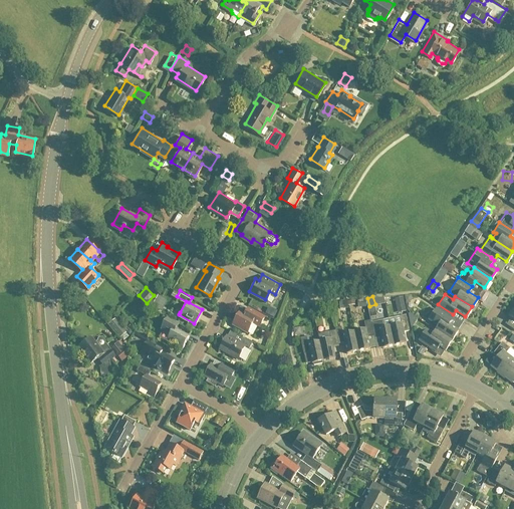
[(234,301),(228,307),(233,311),(238,306),(234,301)]
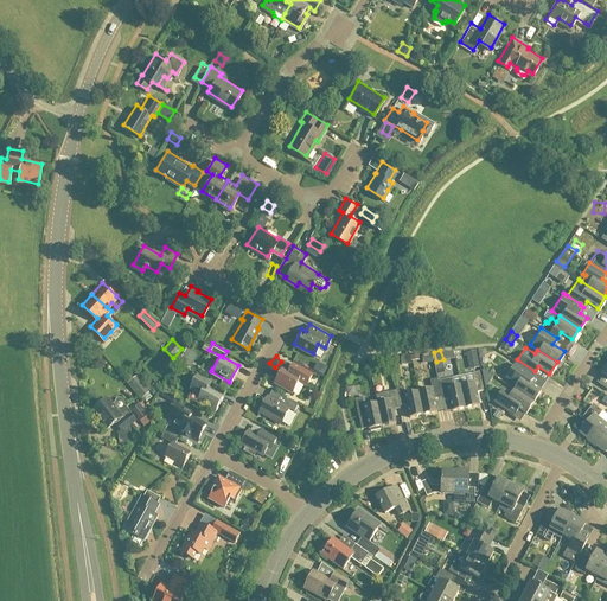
[(305,383),(312,371),(296,362),(293,360),(288,368),(283,364),(274,381),(291,390),(298,378),(305,383)]
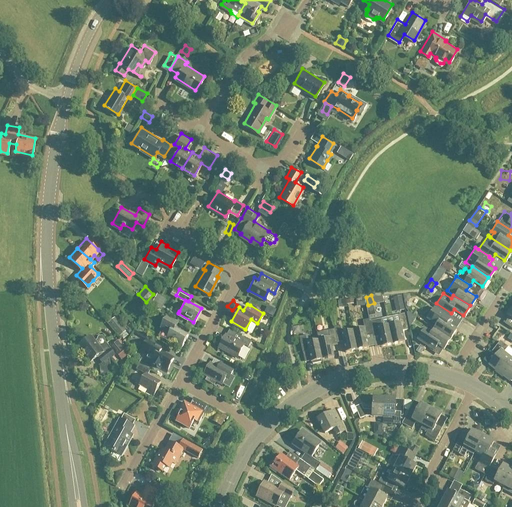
[(435,322),(433,326),(449,336),(455,327),(446,320),(449,315),(433,305),(426,316),(435,322)]
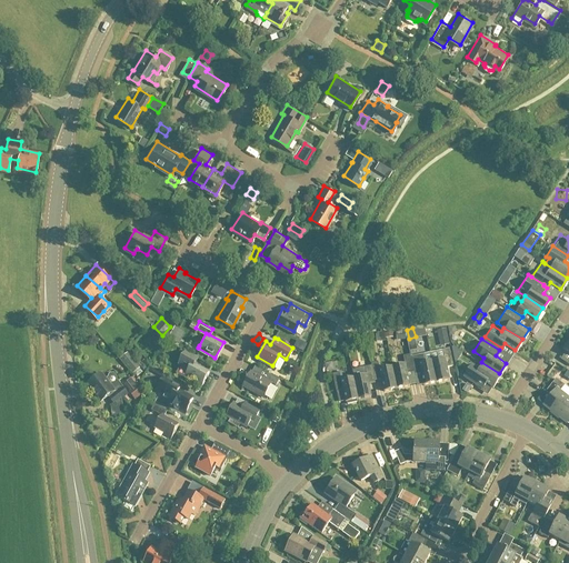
[(431,358),(435,379),(448,375),(446,364),(451,362),(448,345),(441,347),(443,355),(431,358)]
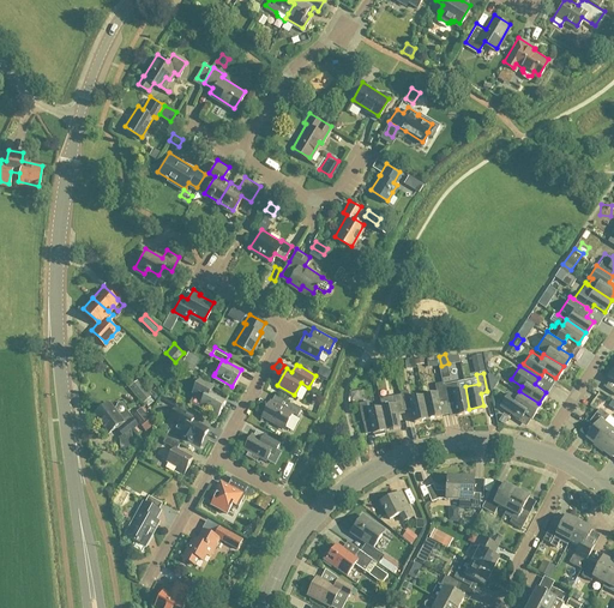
[(190,401),(216,415),(224,398),(209,390),(212,384),(199,375),(191,390),(194,391),(190,401)]
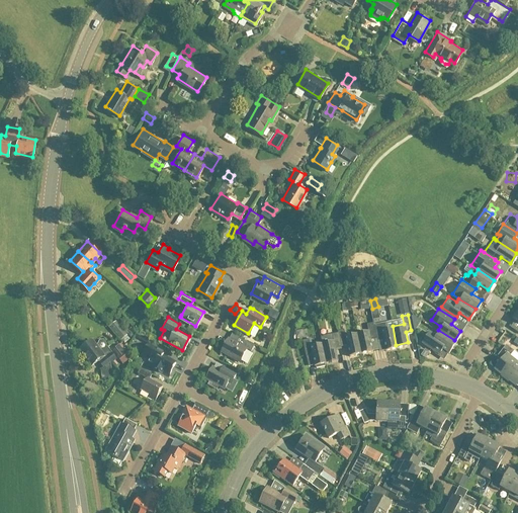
[(115,319),(109,324),(120,337),(126,332),(115,319)]
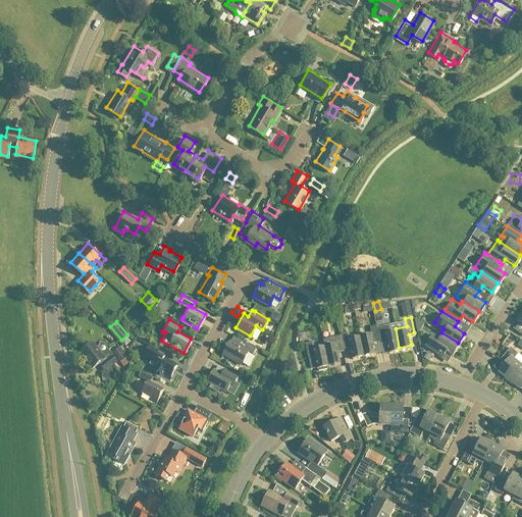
[(359,334),(363,353),(374,350),(372,340),(378,339),(376,324),(375,324),(375,322),(369,324),(370,331),(359,334)]
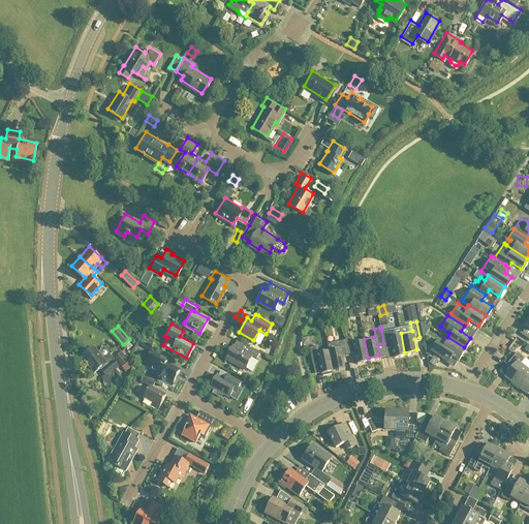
[(383,343),(383,345),(390,343),(393,356),(404,352),(401,333),(395,335),(393,327),(381,329),(383,343)]
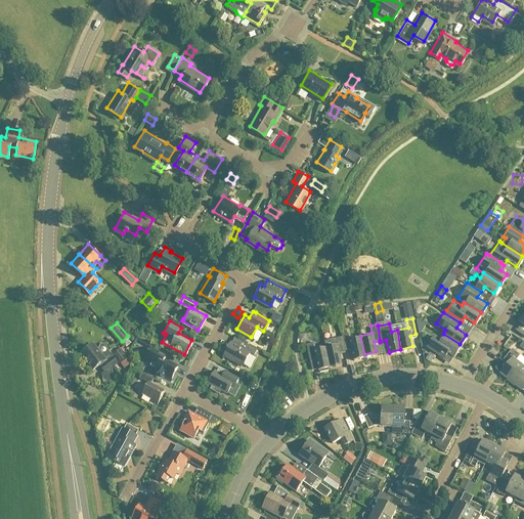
[(341,334),(344,347),(350,346),(352,357),(364,354),(360,336),(348,339),(347,330),(341,332),(341,334)]
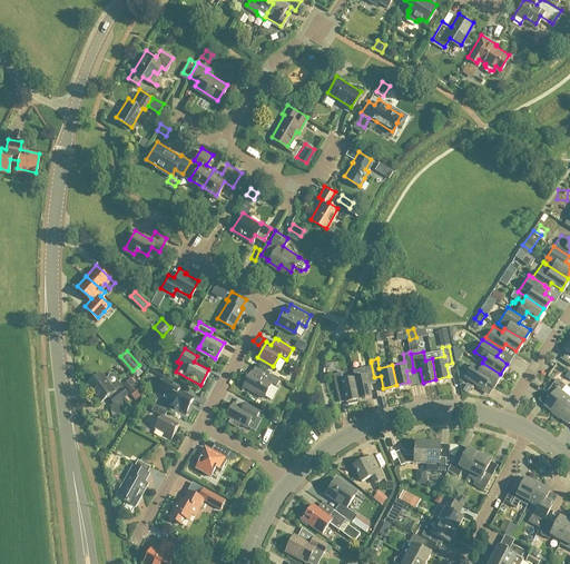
[(354,376),(359,396),(371,393),(367,382),(374,379),(374,377),(371,363),(364,364),(366,373),(354,376)]
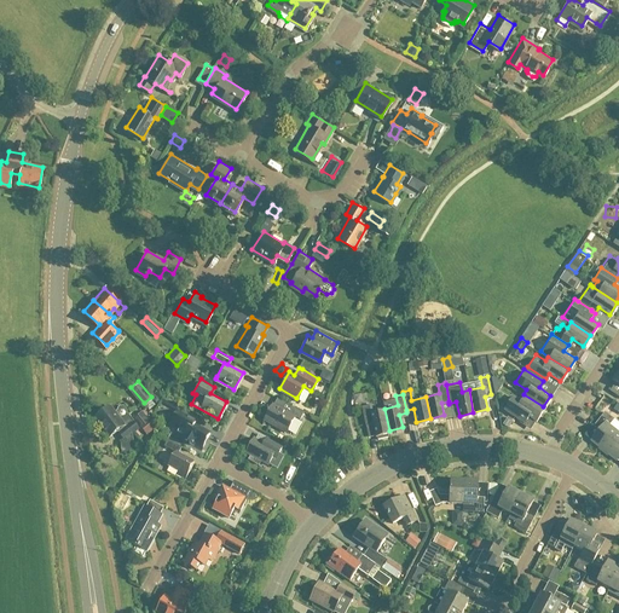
[(543,406),(524,394),(520,399),(512,394),(504,406),(520,417),(524,411),(536,418),(543,406)]
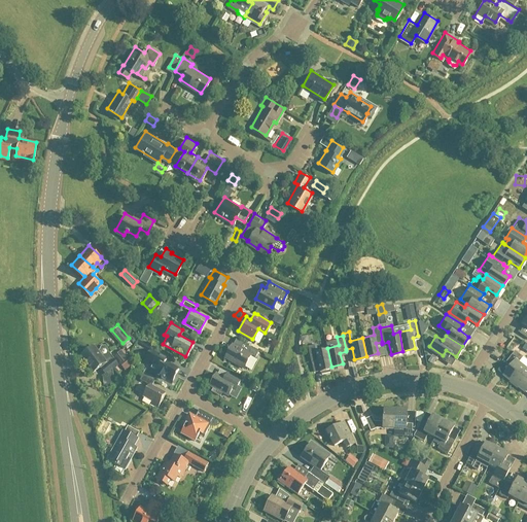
[(254,355),(258,349),(247,343),(245,348),(232,341),(224,355),(243,366),(250,352),(254,355)]
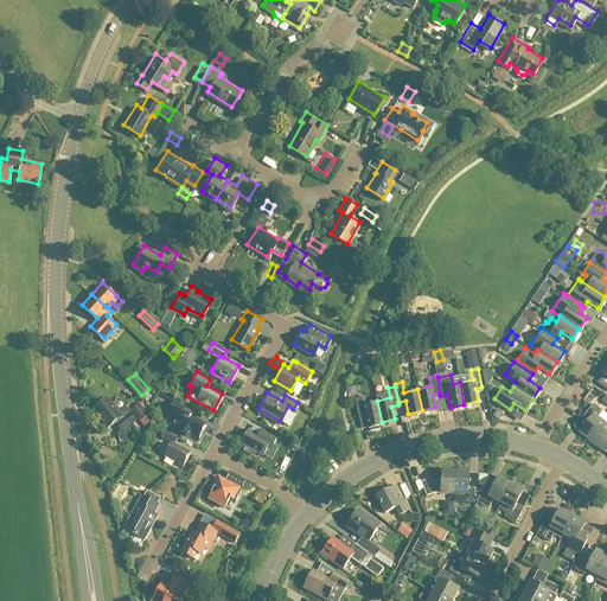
[(379,422),(382,422),(377,401),(363,403),(360,394),(353,395),(357,414),(364,413),(368,424),(369,424),(369,427),(379,424),(379,422)]
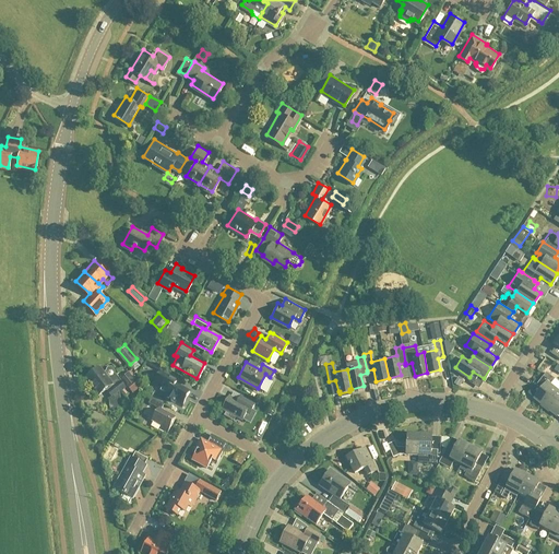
[(99,365),(93,369),(92,368),(91,368),(91,367),(90,367),(88,367),(87,367),(86,368),(85,368),(85,369),(84,369),(84,370),(84,372),(84,373),(84,374),(85,375),(85,376),(97,393),(106,387),(111,396),(125,386),(116,374),(109,378),(99,365)]
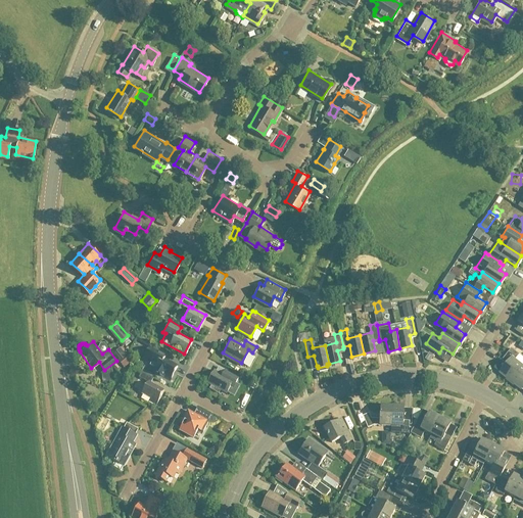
[(154,369),(170,377),(177,364),(163,356),(167,350),(151,342),(143,356),(151,360),(149,363),(154,366),(156,366),(154,369)]
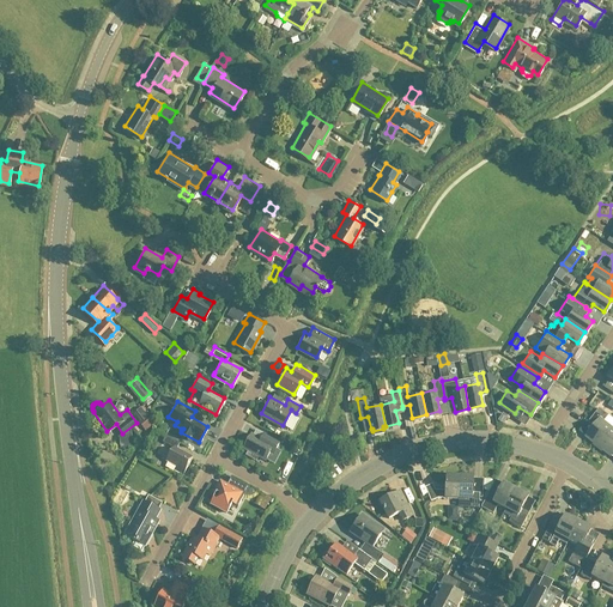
[(155,419),(143,404),(134,410),(146,425),(155,419)]
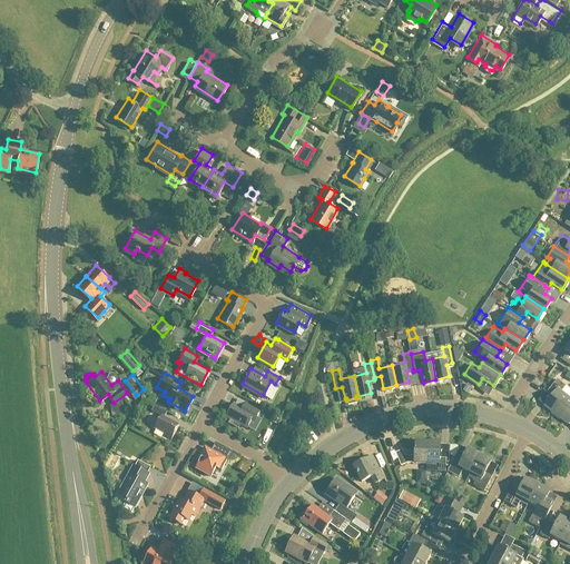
[(569,392),(569,387),(556,376),(546,388),(551,393),(542,403),(554,412),(569,392)]
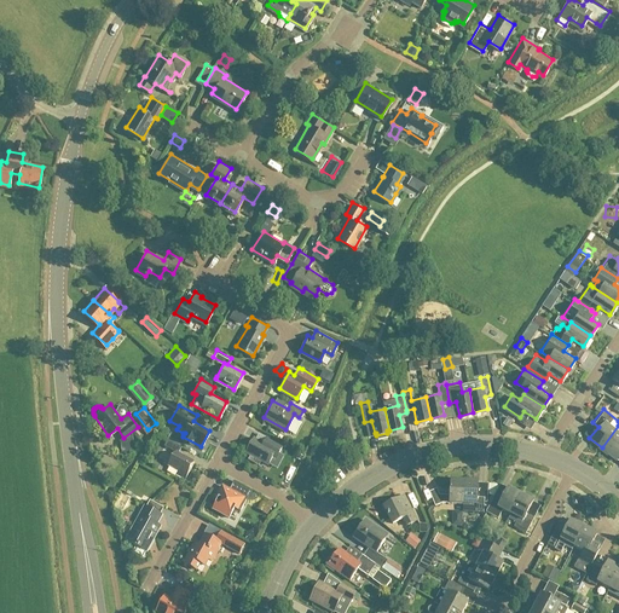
[(618,451),(618,426),(602,447),(614,457),(618,451)]
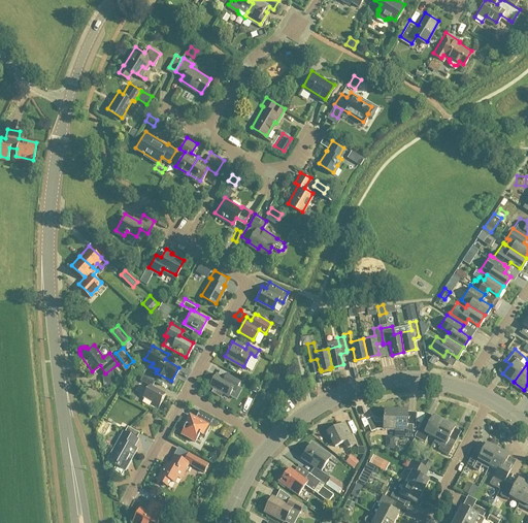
[(157,405),(165,391),(152,384),(155,379),(142,372),(139,378),(149,383),(142,394),(152,398),(150,401),(157,405)]
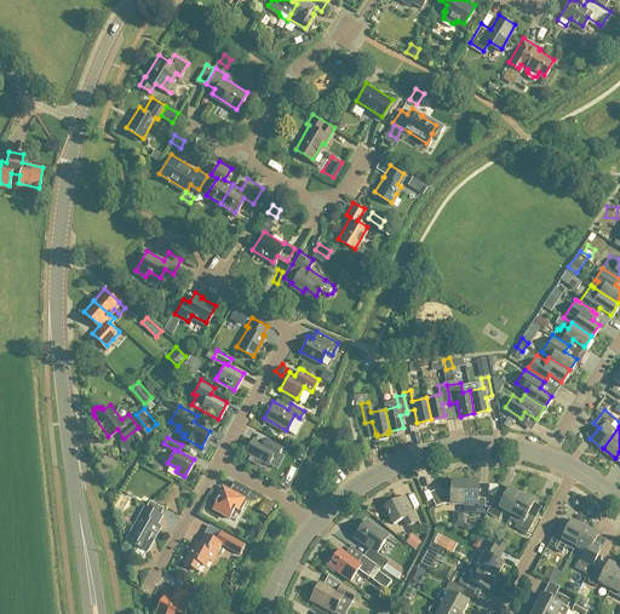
[(253,437),(247,449),(251,452),(248,457),(258,463),(262,458),(268,460),(274,451),(277,453),(281,446),(268,439),(265,445),(253,437)]
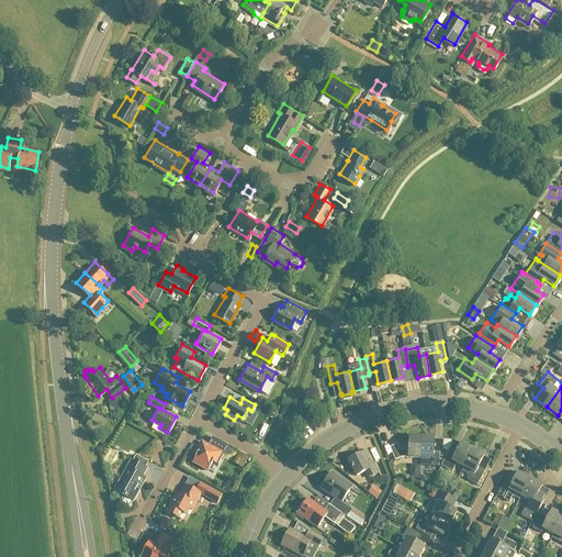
[(420,434),(407,434),(407,447),(397,447),(395,442),(389,444),(394,457),(401,454),(419,455),(420,434)]
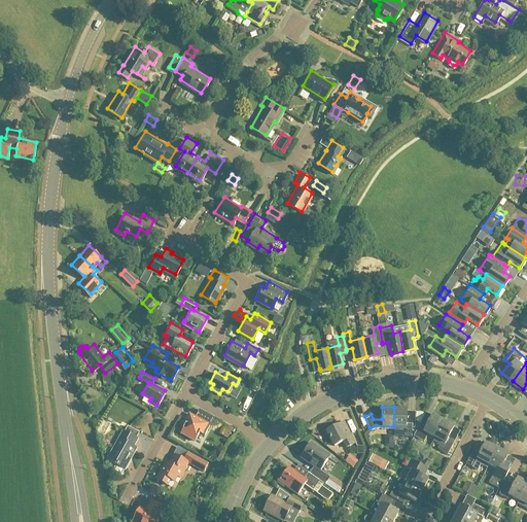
[(399,427),(398,433),(411,435),(411,421),(405,421),(406,408),(394,407),(393,426),(399,427)]
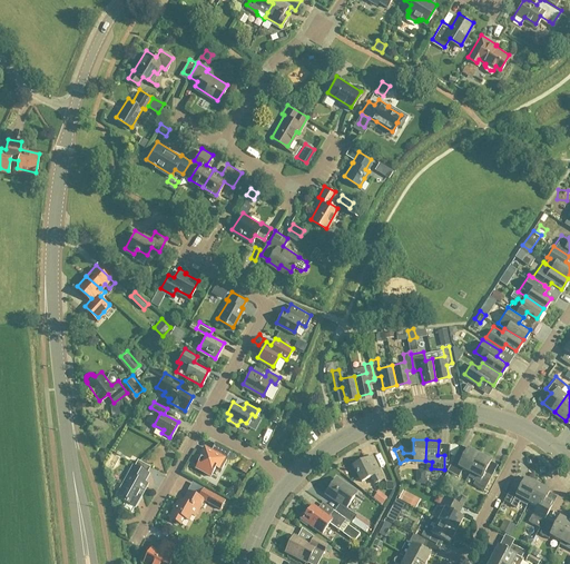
[(215,464),(220,466),(226,456),(228,457),(231,457),(232,457),(234,456),(236,455),(237,454),(238,454),(231,448),(215,441),(212,446),(205,443),(203,447),(198,455),(200,456),(196,465),(210,473),(215,464)]
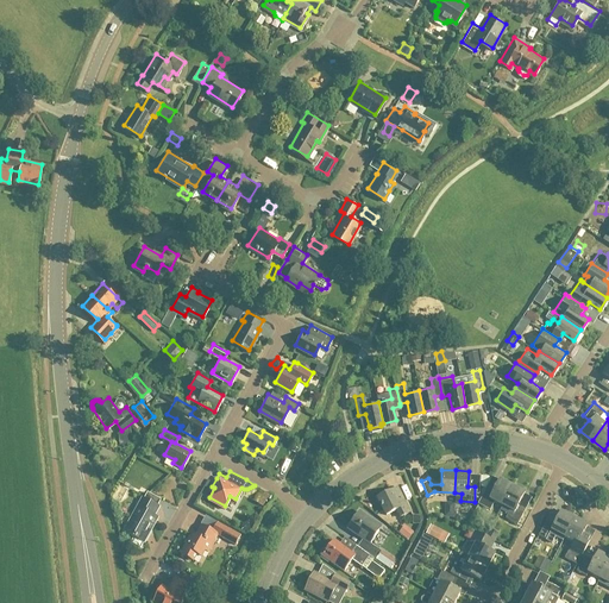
[(493,498),(501,502),(512,483),(500,477),(493,489),(484,484),(476,501),(489,507),(493,498)]
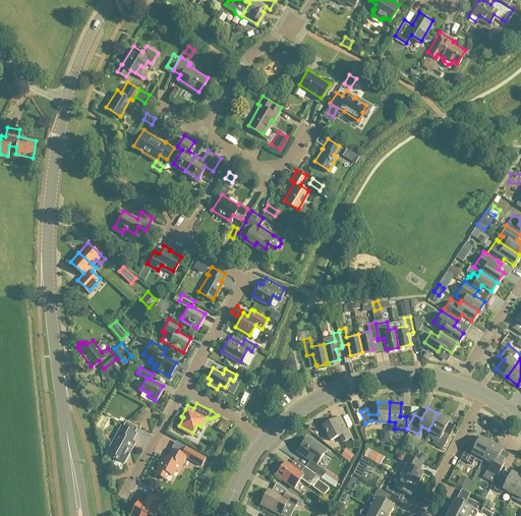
[(105,411),(100,421),(107,425),(113,415),(105,411)]
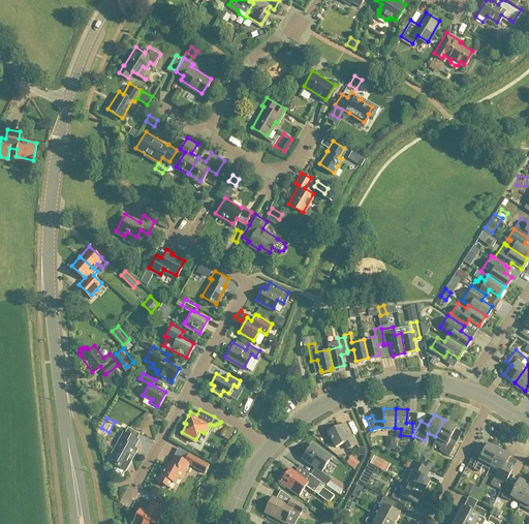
[(455,425),(453,424),(454,423),(454,421),(448,419),(446,419),(445,421),(444,420),(435,436),(433,439),(440,442),(438,448),(448,453),(456,439),(448,436),(455,425)]
